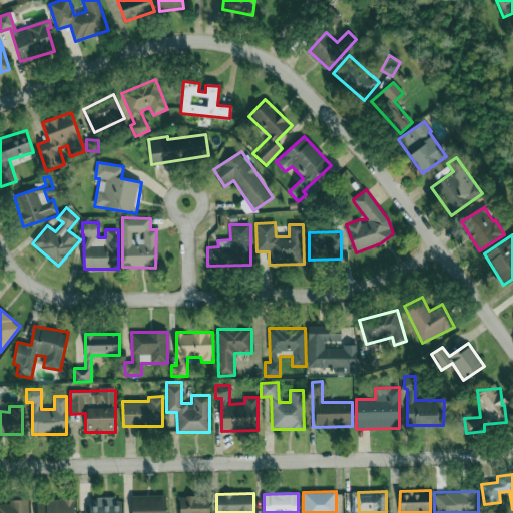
[(165,512),(166,495),(133,495),(132,512),(165,512)]
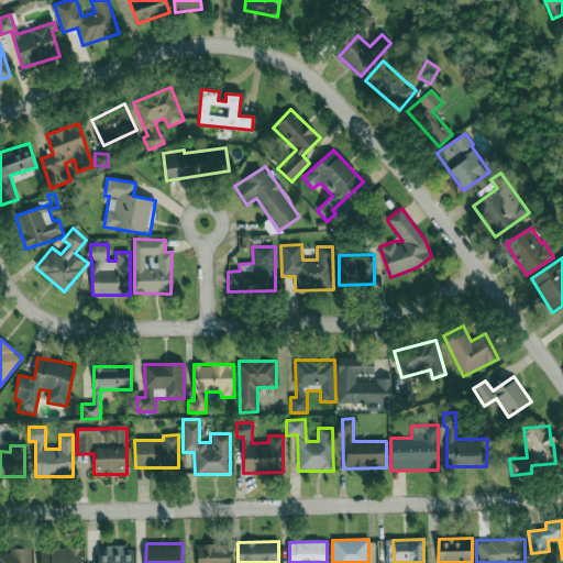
[(230,562),(230,544),(197,545),(196,562),(230,562)]
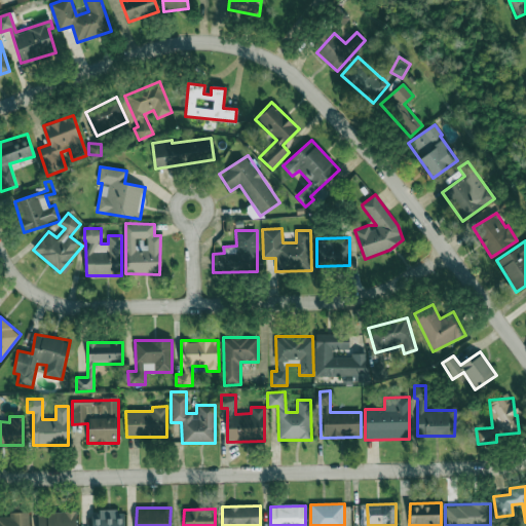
[(123,525),(123,511),(100,511),(100,519),(91,519),(91,525),(123,525)]
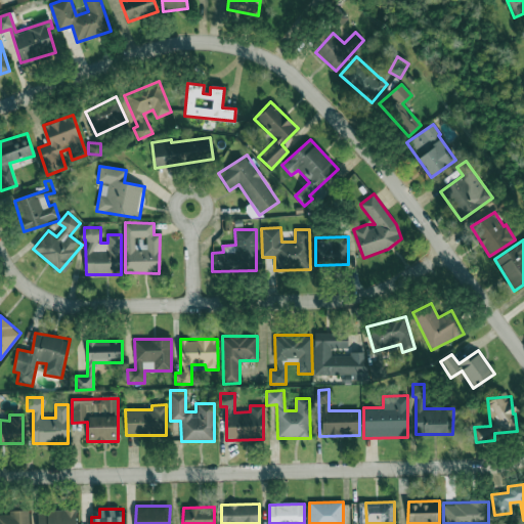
[(28,523),(28,511),(8,511),(8,515),(0,515),(0,523),(28,523)]
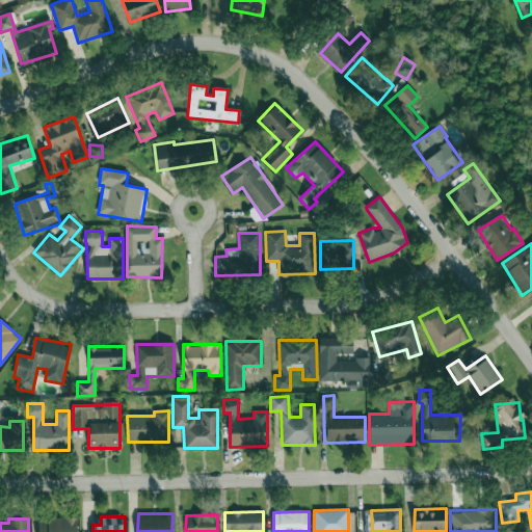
[(76,531),(77,519),(37,520),(37,531),(76,531)]
